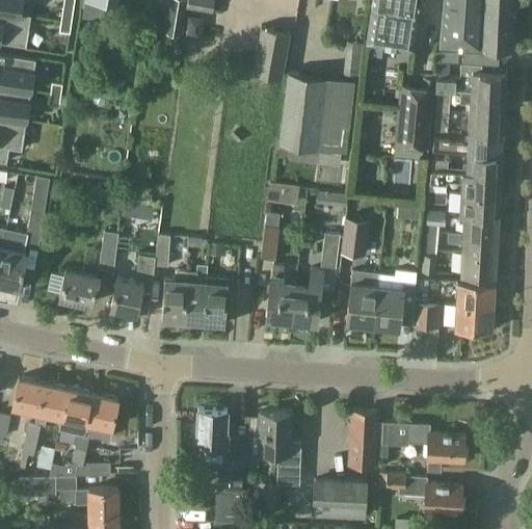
[(182,0),(170,0),(165,35),(181,37),(186,1),(182,0)]
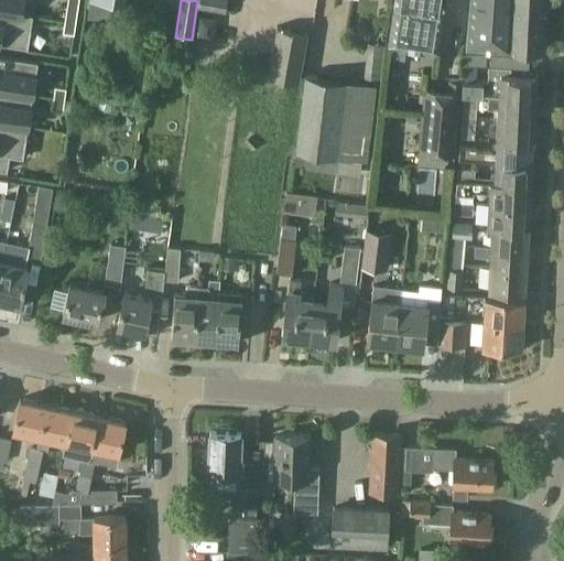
[(225,15),(228,2),(217,0),(201,0),(199,12),(225,15)]
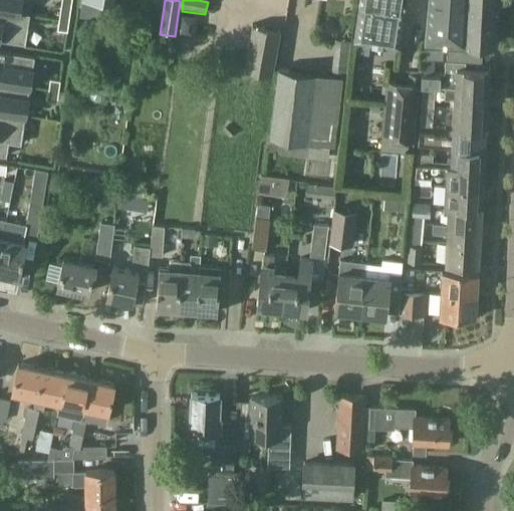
[(400,50),(406,12),(407,0),(359,0),(359,5),(353,44),(400,50)]
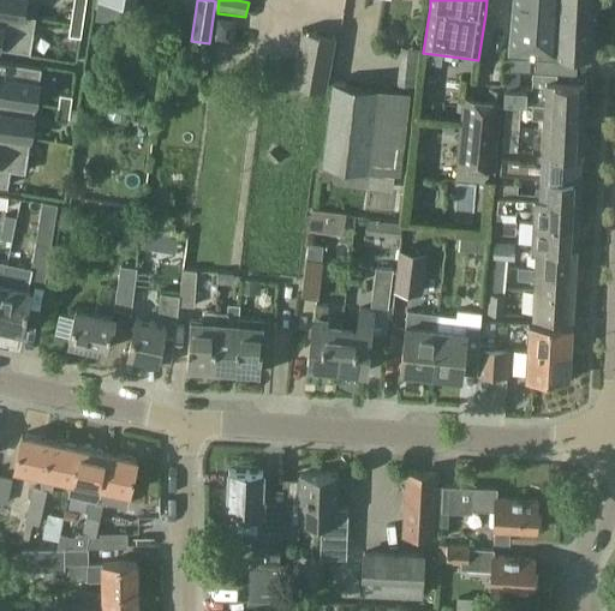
[(587,58),(589,0),(513,0),(509,54),(555,57),(587,58)]
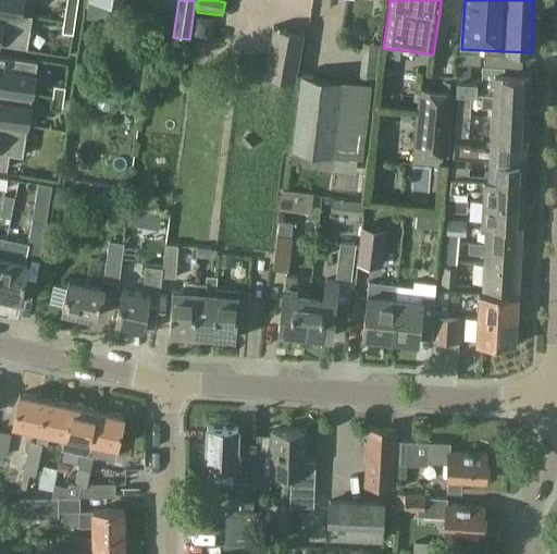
[(76,15),(65,13),(63,24),(75,26),(76,15)]
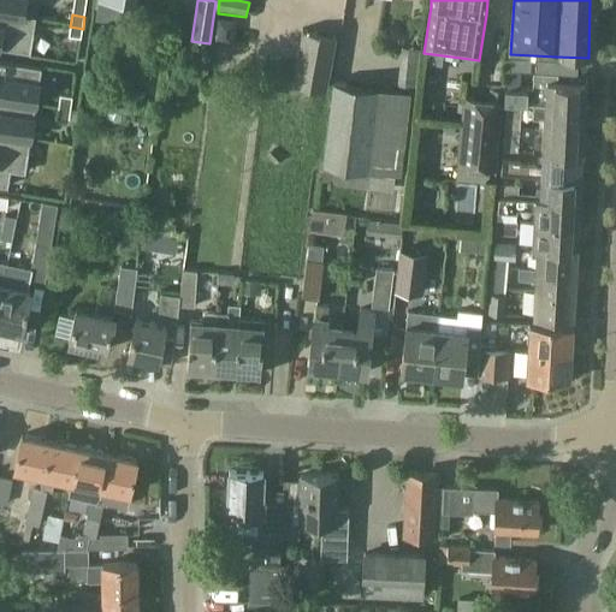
[(48,29),(0,19),(0,47),(43,55),(48,29)]
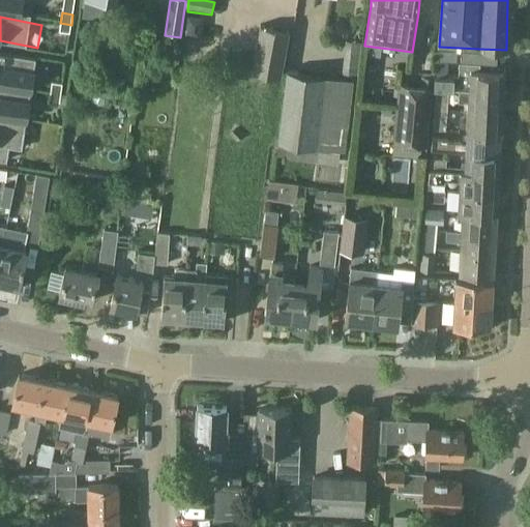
[(71,25),(60,23),(59,34),(69,35),(71,25)]
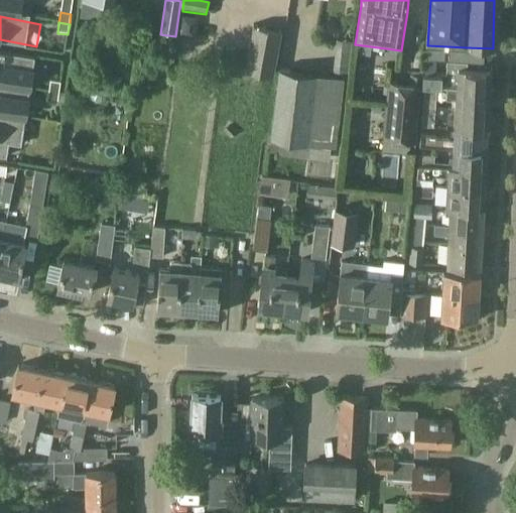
[(273,79),(280,33),(252,29),(245,75),(273,79)]
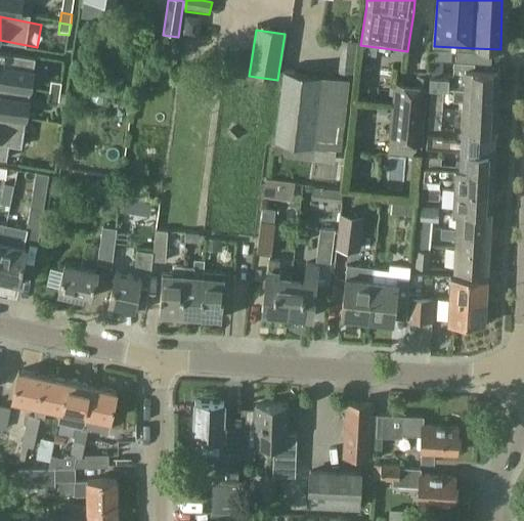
[(37,47),(0,40),(0,68),(33,74),(37,47)]
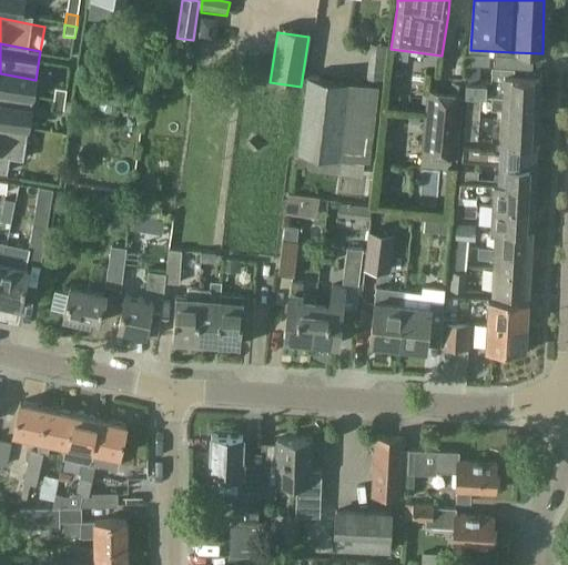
[(383,88),(387,50),(369,48),(365,87),(306,79),(296,165),(366,174),(377,88),(383,88)]
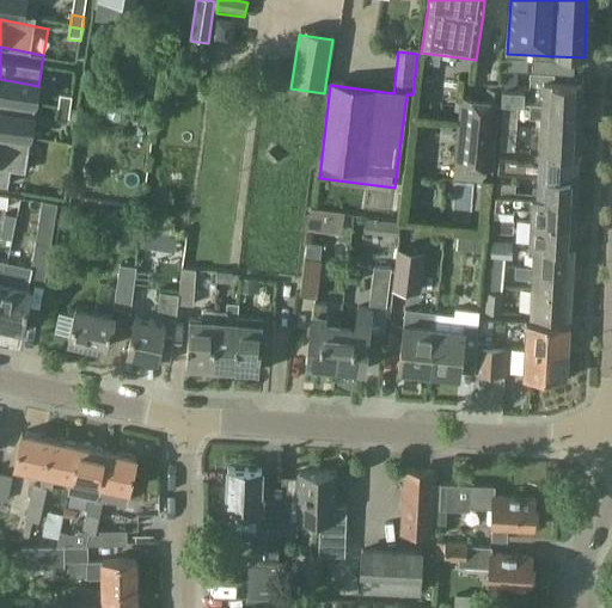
[(534,63),(534,73),(570,75),(571,66),(534,63)]
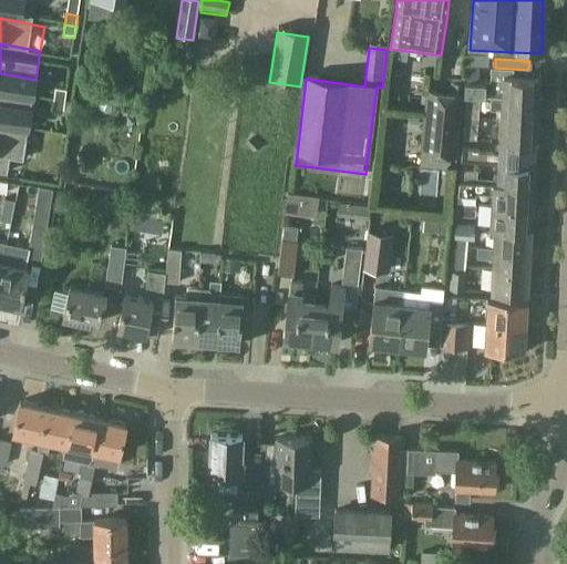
[(513,72),(498,71),(491,71),(490,84),(483,84),(483,88),(466,86),(465,98),(478,98),(502,100),(539,102),(540,80),(513,79),(513,72)]
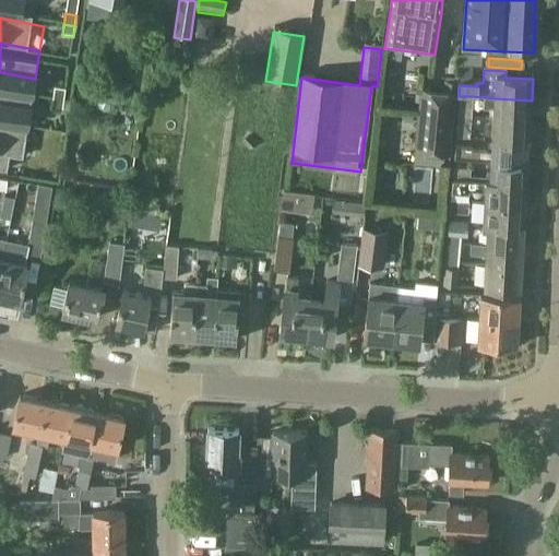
[(35,79),(0,72),(0,113),(12,116),(14,102),(31,105),(35,79)]
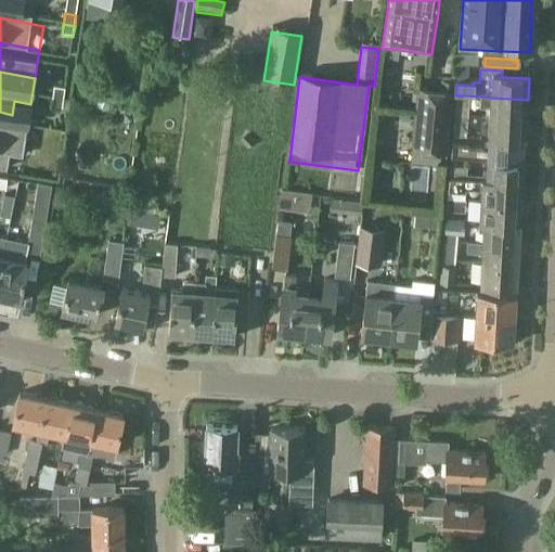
[(65,90),(54,88),(52,100),(63,101),(65,90)]
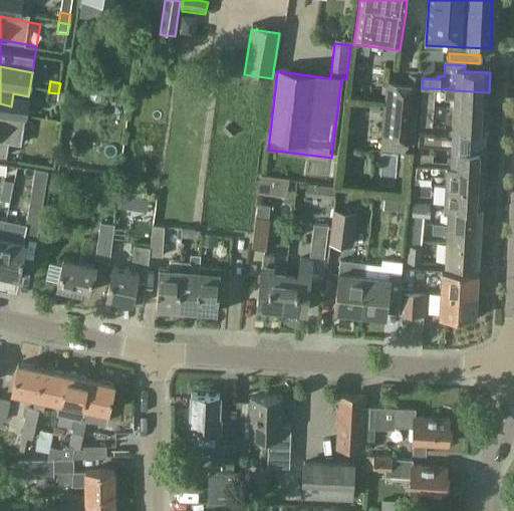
[(414,145),(419,86),(387,83),(381,142),(414,145)]
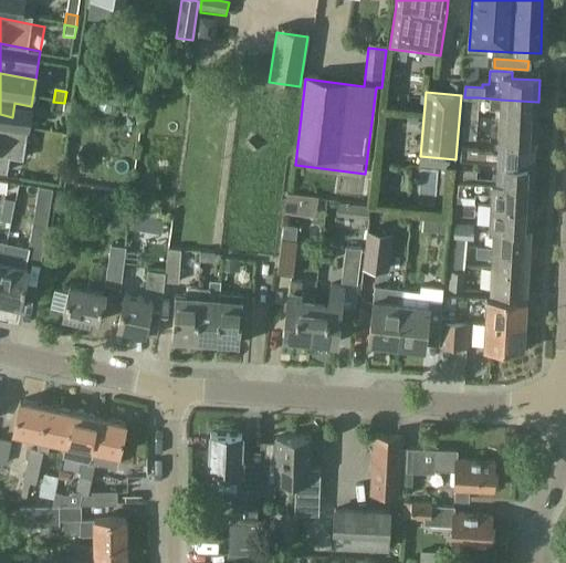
[(477,120),(478,97),(464,97),(462,118),(475,120),(477,120)]
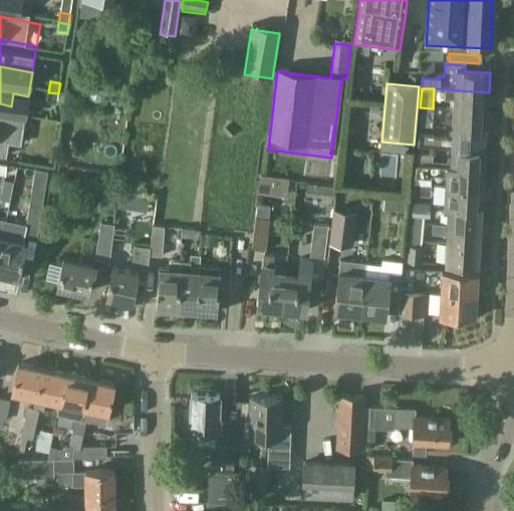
[(487,111),(489,92),(455,90),(454,109),(487,111)]
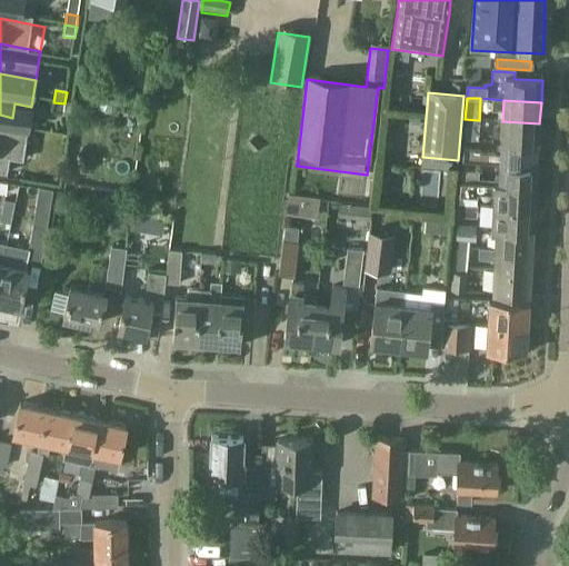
[(65,103),(53,102),(52,113),(63,115),(65,103)]
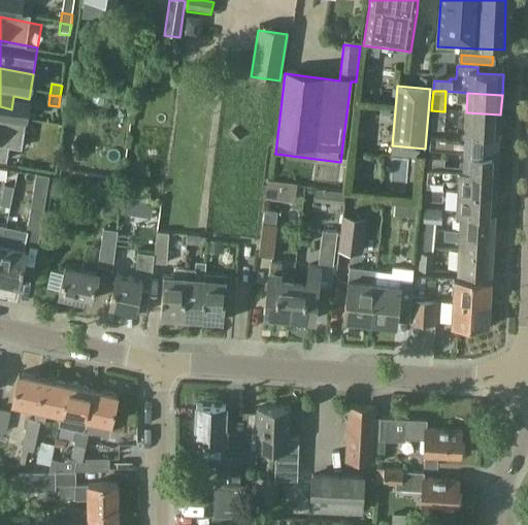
[(441,131),(443,111),(431,110),(430,131),(441,131)]
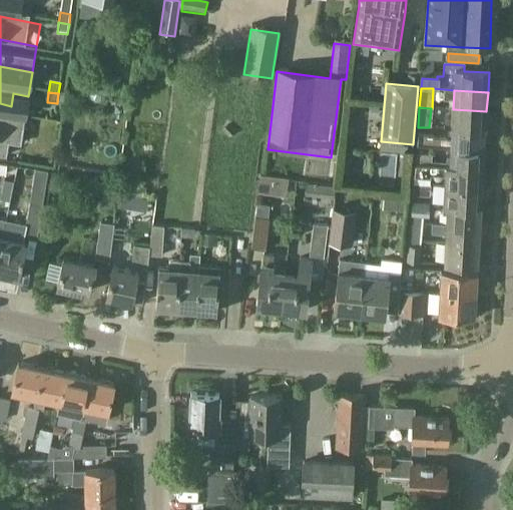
[(485,131),(486,111),(453,109),(452,129),(485,131)]
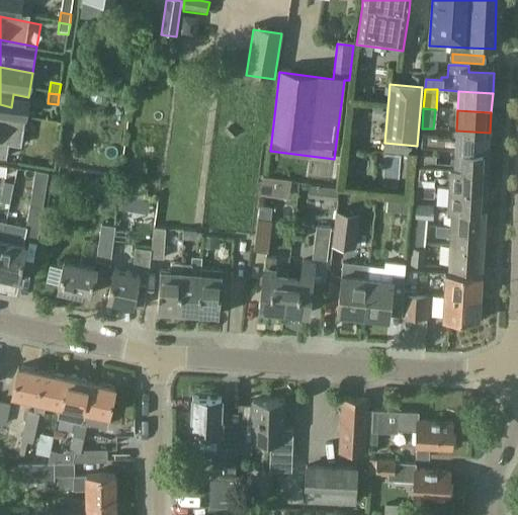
[(489,152),(490,133),(456,131),(456,141),(436,140),(436,137),(423,136),(422,148),(455,150),(489,152)]
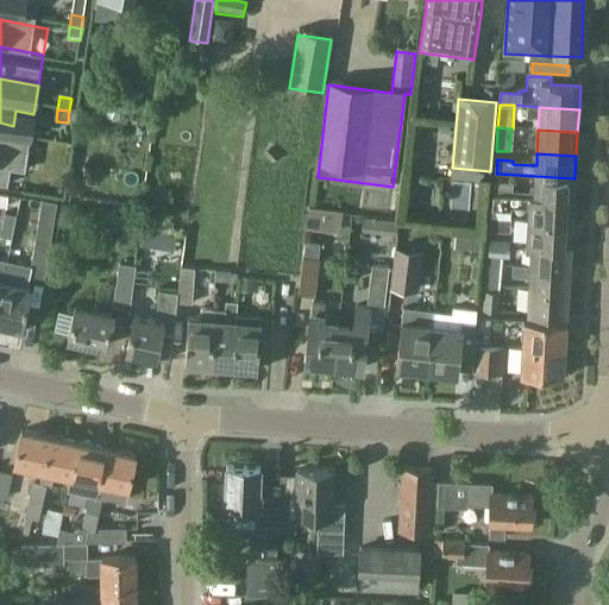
[(573,202),(575,178),(535,176),(534,190),(528,190),(528,195),(510,194),(512,186),(493,184),(491,197),(573,202)]
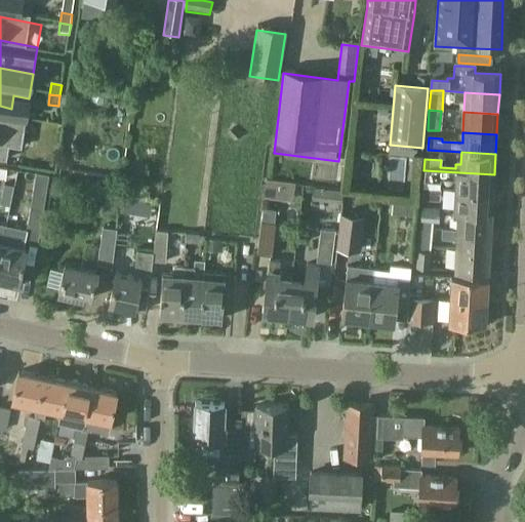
[(390,179),(413,181),(414,161),(390,160),(390,179)]
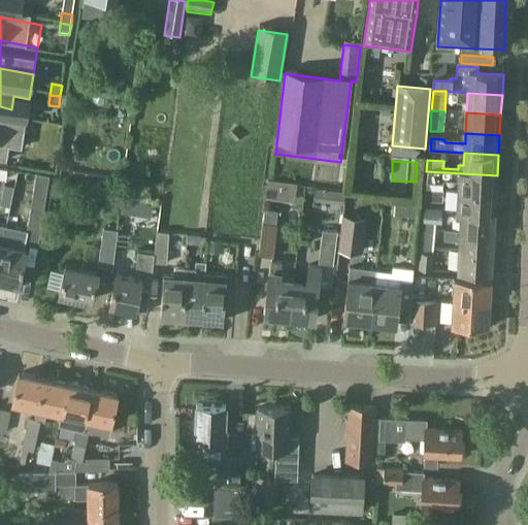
[(496,196),(497,175),(426,171),(425,183),(441,184),(441,181),(456,182),(455,193),(496,196)]
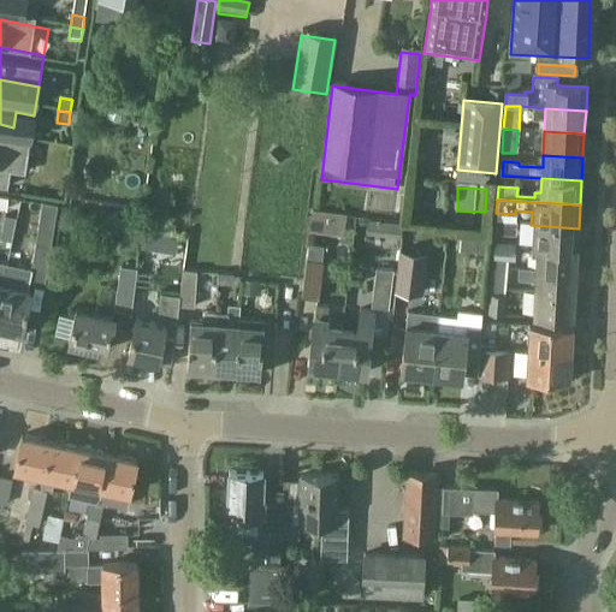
[(43,286),(57,211),(42,208),(29,284),(43,286)]
